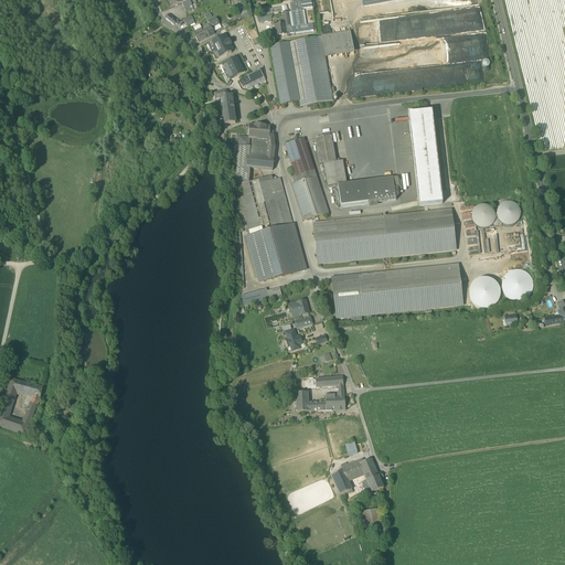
[(182,4),(185,12),(193,10),(190,1),(182,4)]
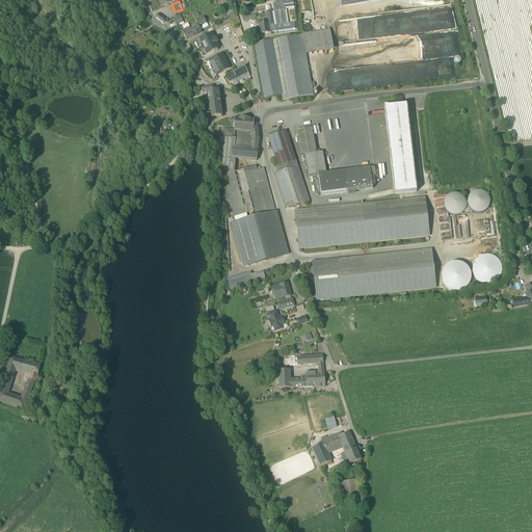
[(257,15),(266,12),(270,11),(270,7),(265,7),(249,10),(245,11),(246,17),(250,16),(257,15)]
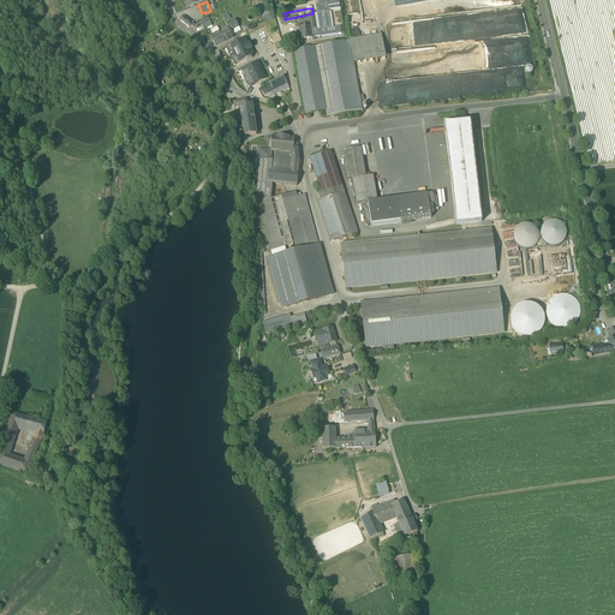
[(316,30),(312,13),(308,15),(310,28),(311,33),(312,37),(315,36),(315,39),(321,37),(321,35),(321,31),(320,31),(317,31),(315,31),(315,30),(316,30)]
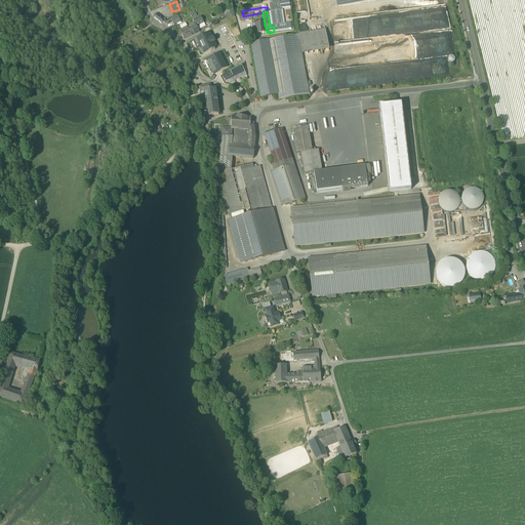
[(161,24),(163,22),(164,19),(157,14),(154,17),(161,24)]
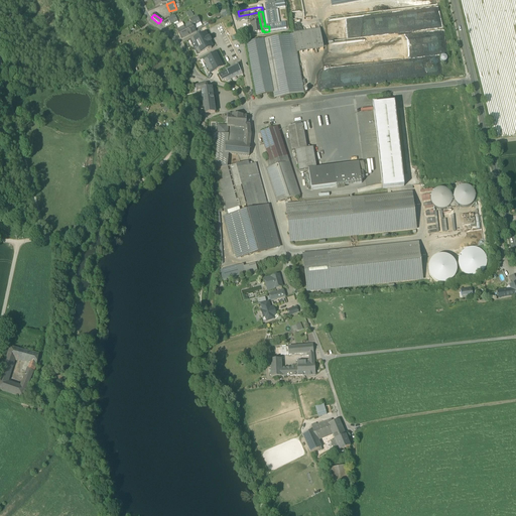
[(190,23),(191,23),(194,27),(201,23),(198,17),(189,20),(190,23)]
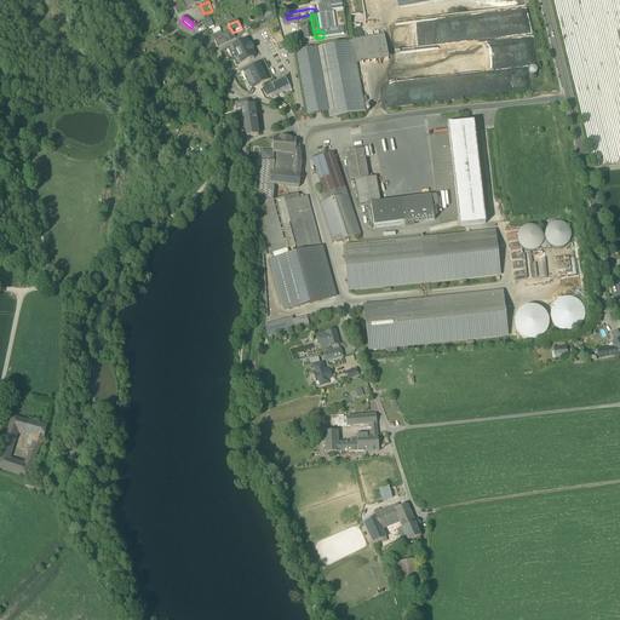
[(414,50),(442,45),(440,32),(443,32),(442,29),(440,30),(440,26),(412,30),(412,36),(409,36),(411,42),(407,42),(407,47),(414,46),(414,50)]
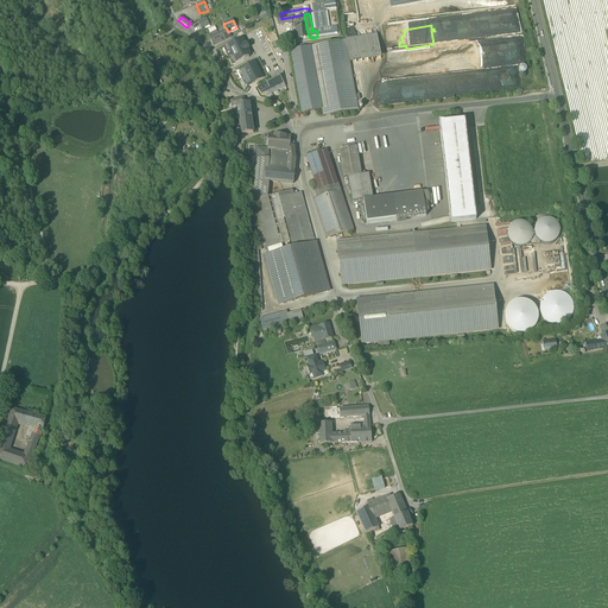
[(225,27),(217,31),(220,35),(221,33),(222,37),(223,36),(226,40),(232,37),(230,36),(228,32),(226,27),(225,27)]
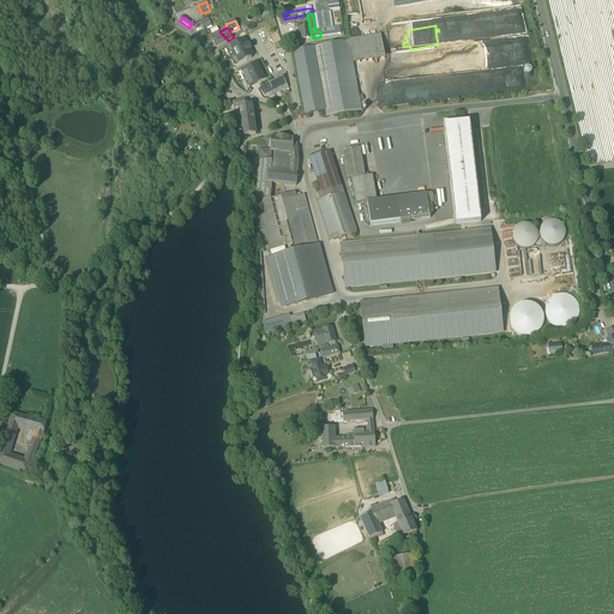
[(298,29),(300,41),(312,40),(312,37),(311,32),(309,28),(309,29),(305,29),(305,28),(298,29)]
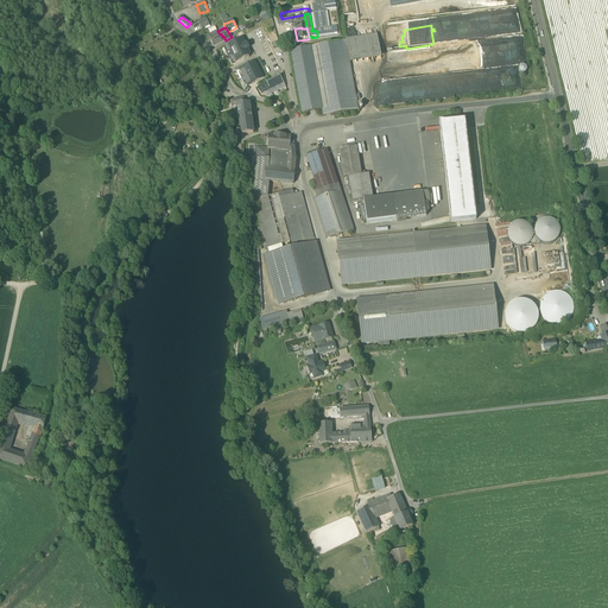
[(225,42),(226,40),(223,36),(222,37),(221,33),(220,35),(217,31),(210,35),(208,36),(213,46),(225,42)]
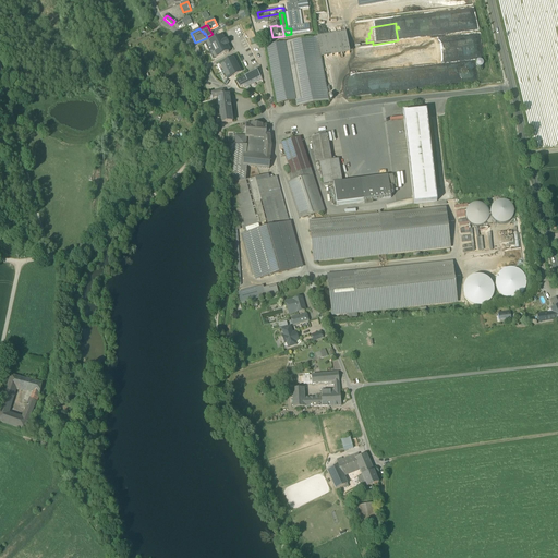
[(346,33),(317,37),(322,59),(350,53),(346,34),(346,33)]
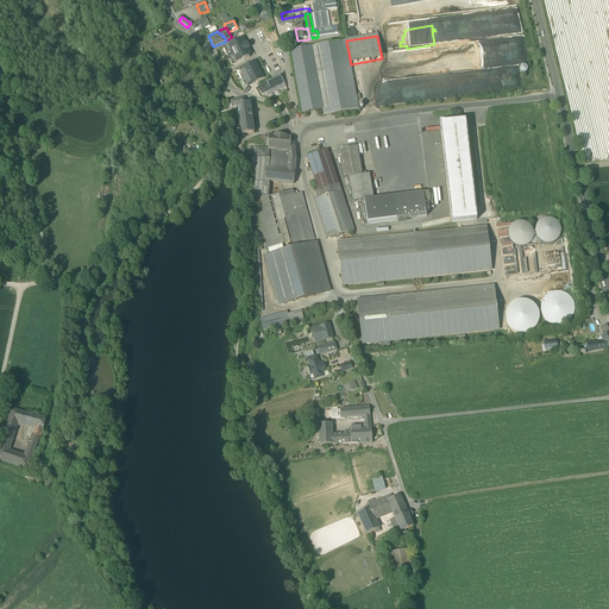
[(228,51),(227,52),(231,61),(232,60),(234,64),(245,58),(245,60),(250,58),(249,57),(251,56),(248,50),(249,49),(248,45),(245,45),(242,39),(240,39),(236,42),(237,43),(226,48),(228,51)]
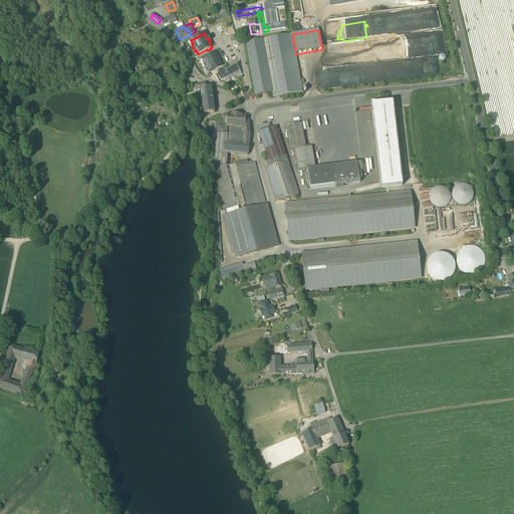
[(303,93),(296,54),(292,34),(263,40),(272,93),(273,99),(303,93)]
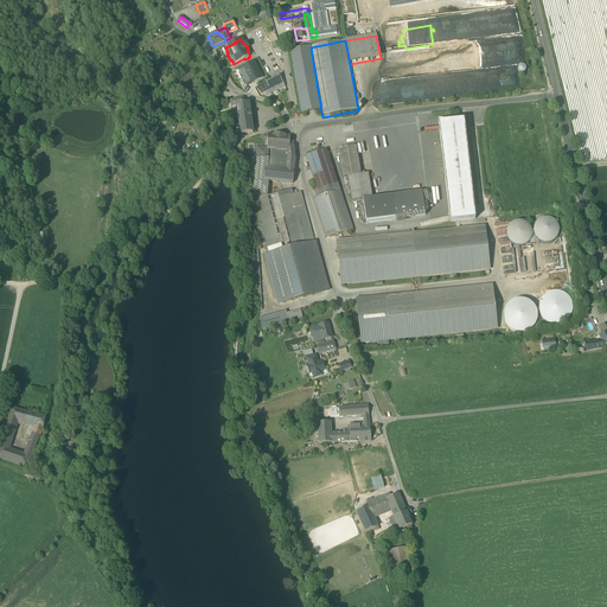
[(503,46),(483,49),(483,55),(481,56),(481,59),(484,58),(485,65),(486,65),(486,68),(498,66),(498,61),(502,61),(502,59),(505,58),(505,53),(510,53),(509,46),(503,46)]
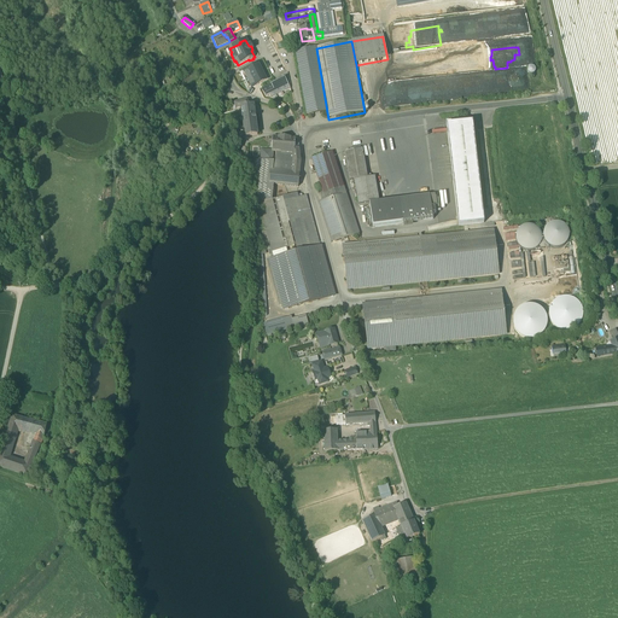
[(307,116),(327,112),(316,48),(295,52),(307,116)]
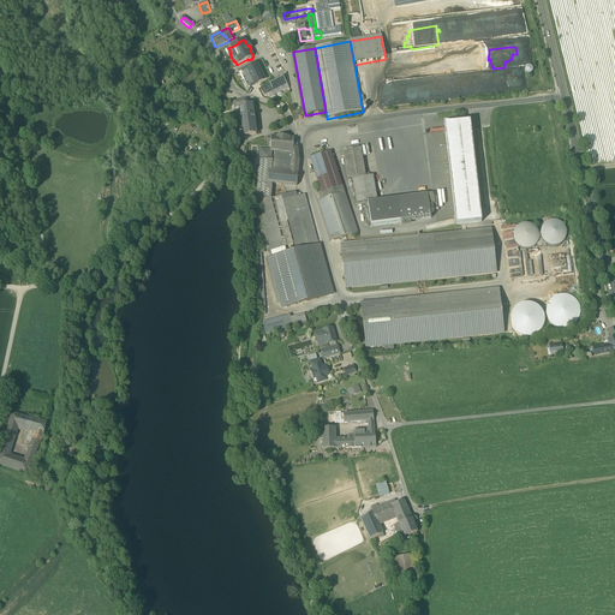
[(244,73),(246,79),(261,72),(260,69),(257,64),(243,71),(244,73)]
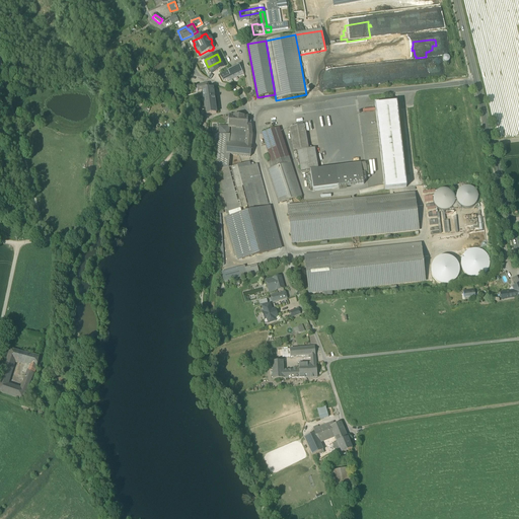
[(167,62),(165,58),(157,62),(160,66),(167,62)]
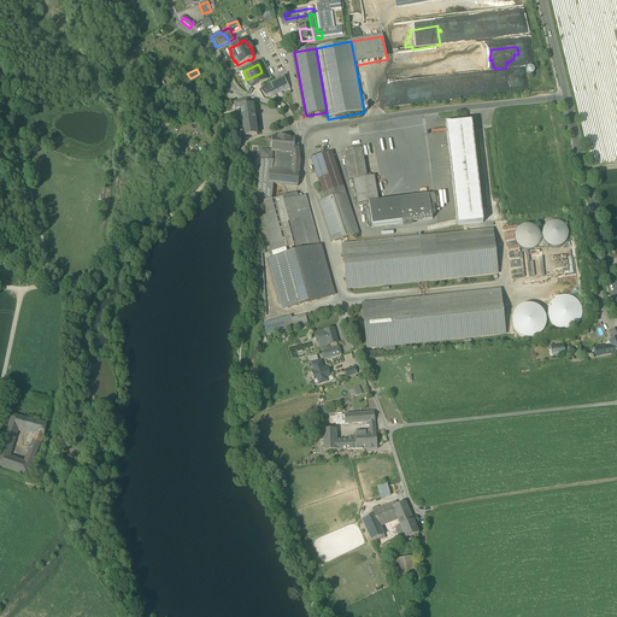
[(262,72),(247,80),(251,86),(252,88),(265,81),(263,76),(262,72)]
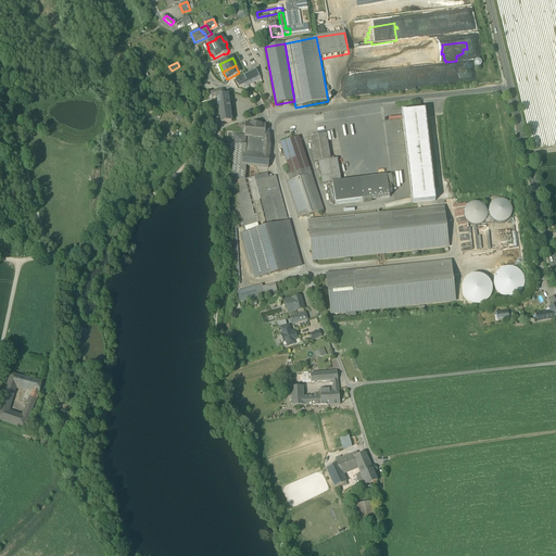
[(244,88),(261,79),(256,71),(255,72),(236,81),(239,87),(242,86),(244,88)]
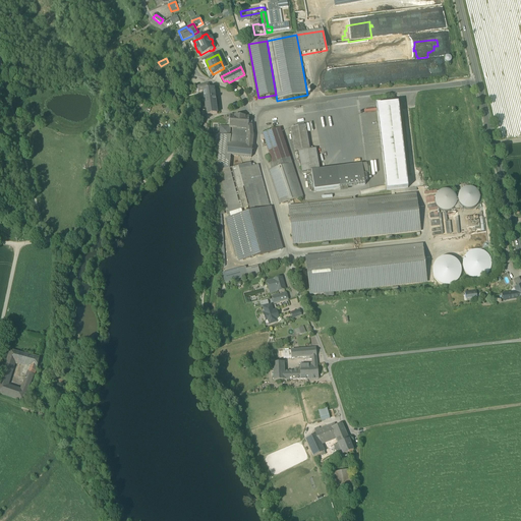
[(214,89),(211,90),(204,91),(204,92),(207,103),(206,103),(208,116),(217,114),(214,89)]
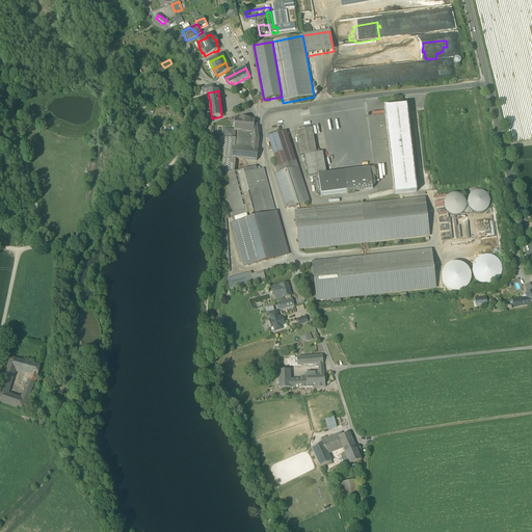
[(384,108),(394,194),(417,192),(417,190),(406,105),(384,108)]
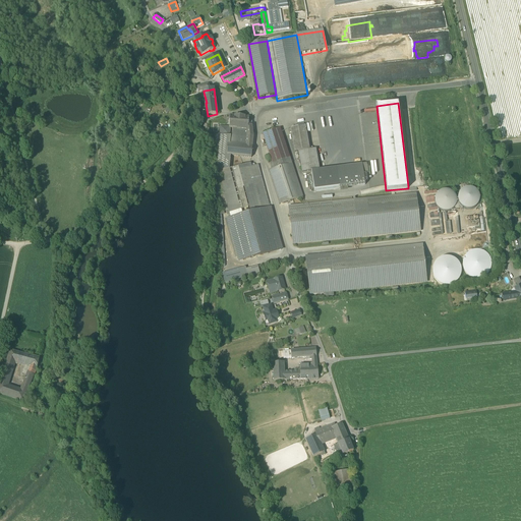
[(230,115),(229,127),(229,128),(230,128),(233,128),(233,129),(247,130),(247,131),(252,130),(251,120),(249,120),(249,117),(230,115)]
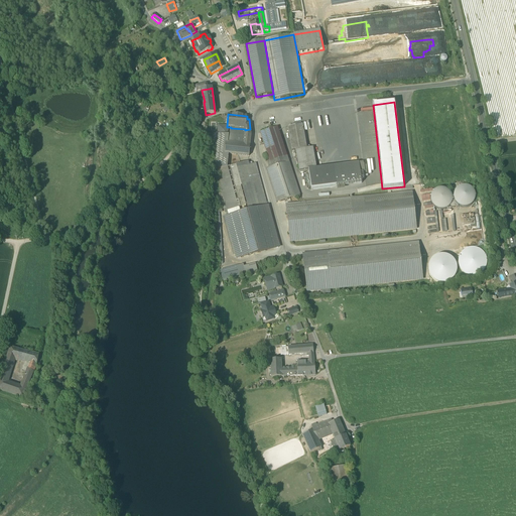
[(291,151),(295,150),(306,148),(302,125),(287,127),(291,151)]
